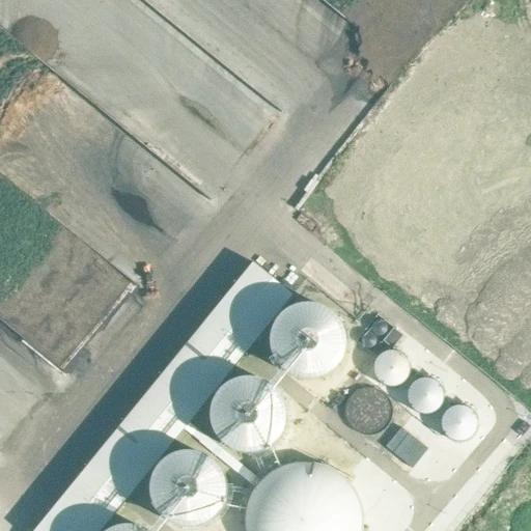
[(102,530),(294,296),(254,263),(35,530),(102,530)]
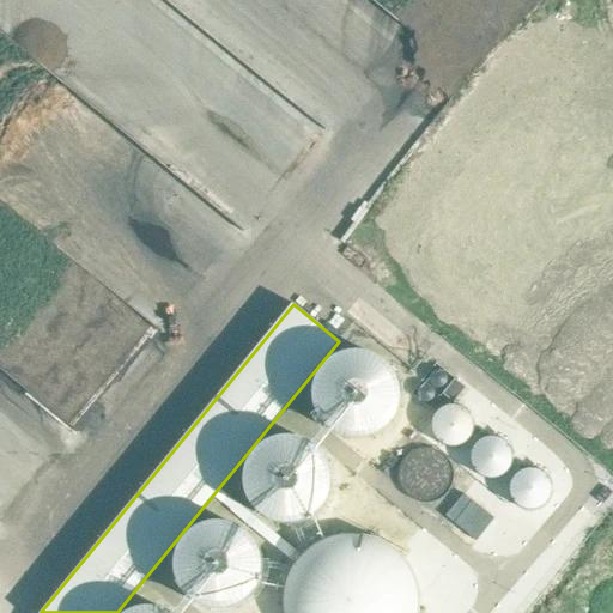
[(334,432),(340,436),(357,441),(371,438),(386,431),(394,424),(400,413),(402,395),(400,383),(398,377),(390,366),(381,359),(369,354),(347,354),(335,359),(328,366),(320,378),(315,394),(317,411),(326,425),(334,432)]
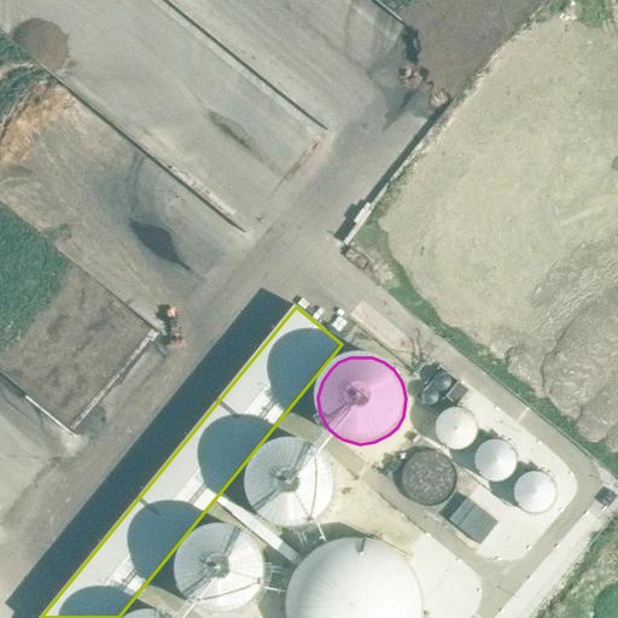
[(445,374),(443,374),(441,374),(439,374),(438,375),(437,377),(436,379),(435,382),(435,383),(436,385),(436,386),(437,388),(438,389),(441,390),(442,390),(444,390),(445,390),(447,389),(448,389),(449,386),(450,385),(450,384),(452,383),(452,380),(450,379),(450,378),(449,377),(448,375),(447,374),(445,374)]
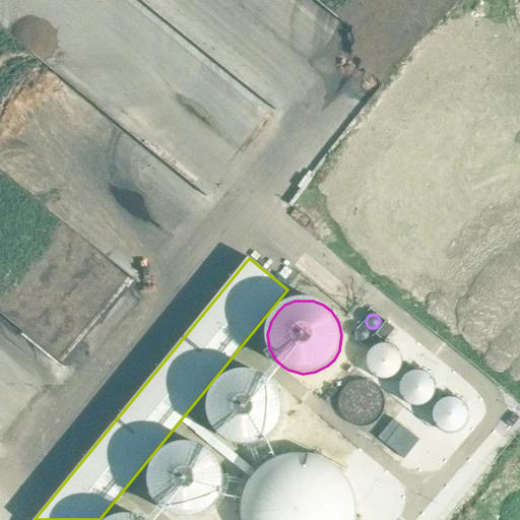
[(362,329),(361,329),(359,329),(358,330),(356,330),(355,332),(354,333),(354,334),(354,335),(354,336),(354,338),(355,339),(356,340),(358,341),(359,342),(360,342),(362,342),(363,342),(365,341),(366,340),(367,339),(368,338),(368,337),(368,336),(368,335),(368,334),(368,333),(367,331),(366,330),(364,329),(362,329)]
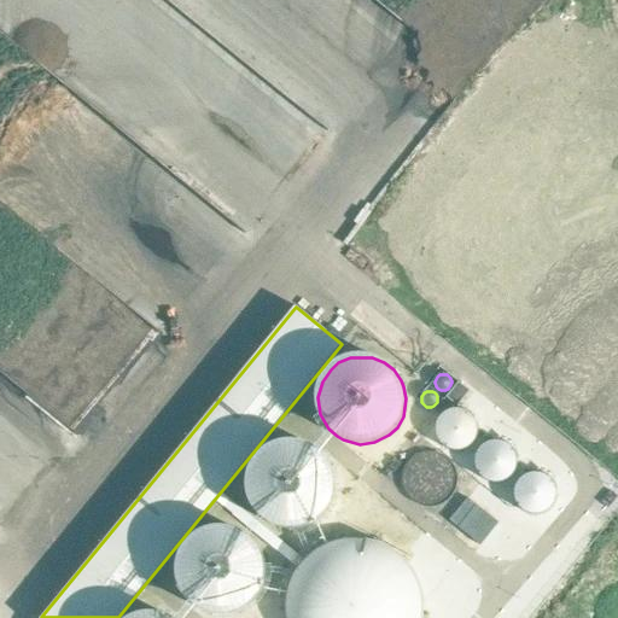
[(449,410),(442,415),(437,423),(436,431),(438,439),(443,447),(450,450),(459,452),(467,450),(474,444),(478,437),(483,438),(484,431),(479,431),(478,423),(473,415),(466,410),(458,408),(449,410)]
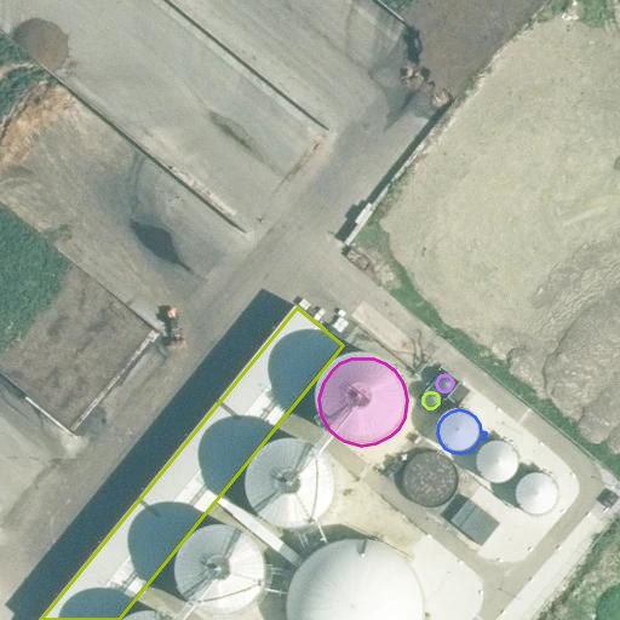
[(411,459),(441,449),(432,425),(403,435),(411,459)]
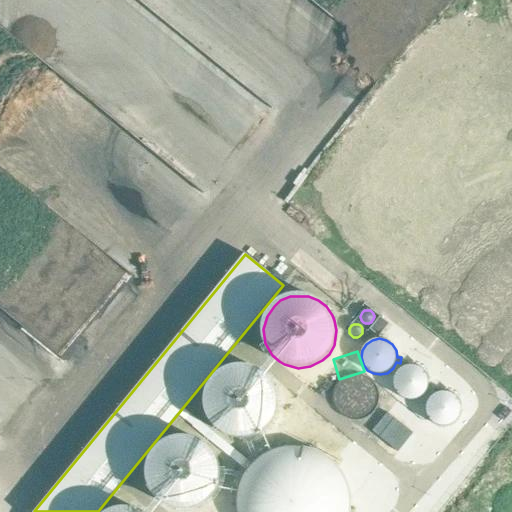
[(401,363),(402,367),(397,372),(394,378),(393,385),(396,392),(401,397),(407,400),(414,401),(421,398),(426,393),(429,387),(429,380),(427,373),(422,368),(415,365),(408,365),(407,361),(401,363)]
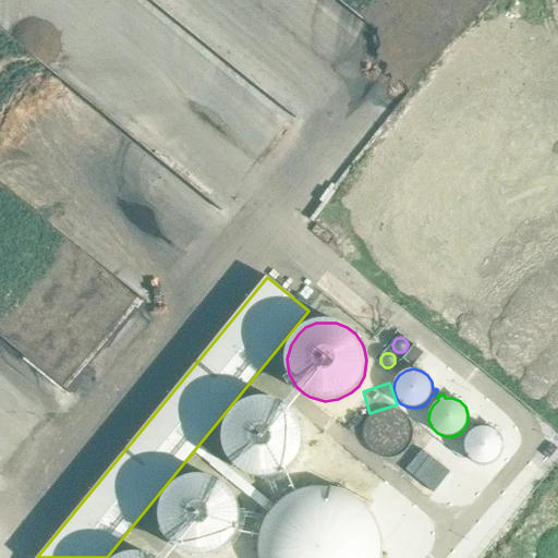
[(259,399),(249,401),(239,408),(230,416),(226,427),(223,438),(225,450),(230,460),(237,469),(246,475),(257,478),(268,478),(279,475),(289,470),(296,462),(302,452),(304,440),(303,429),(299,419),(292,410),(282,403),(271,399),(259,399)]
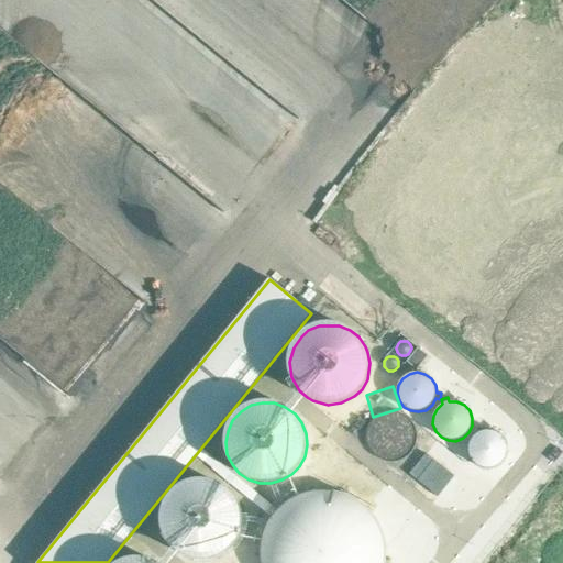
[(383,454),(428,453),(427,417),(383,418),(383,454)]
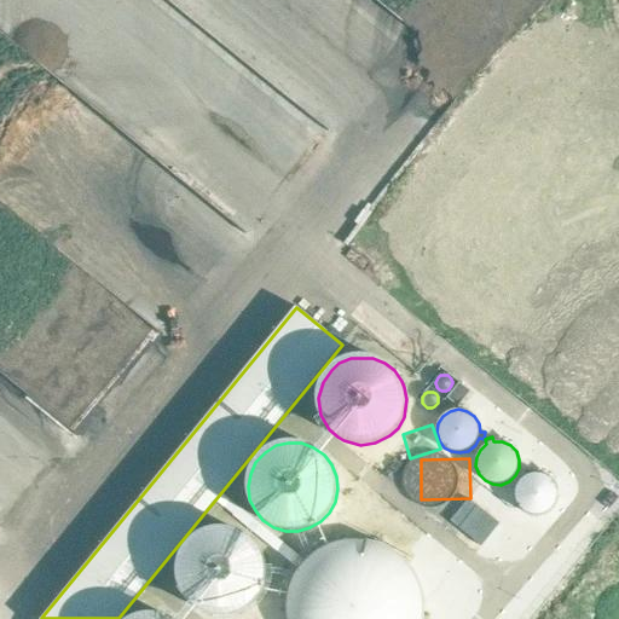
[(525,472),(526,475),(520,481),(516,490),(515,498),(519,507),(525,513),(532,516),(542,516),(549,514),(555,508),(559,499),(559,491),(556,482),(550,476),(542,473),(533,473),(531,468),(525,472)]
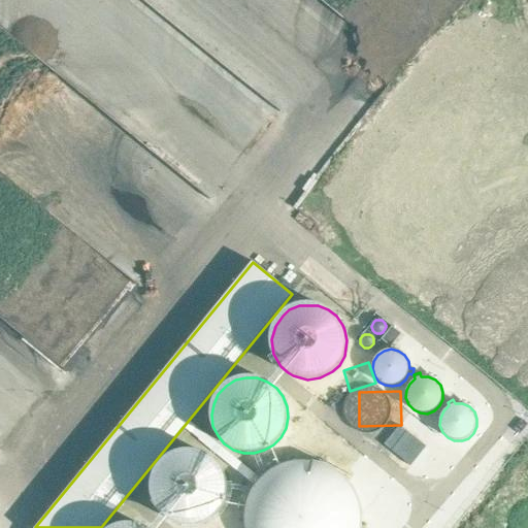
[(425,464),(438,442),(411,426),(398,448),(425,464)]
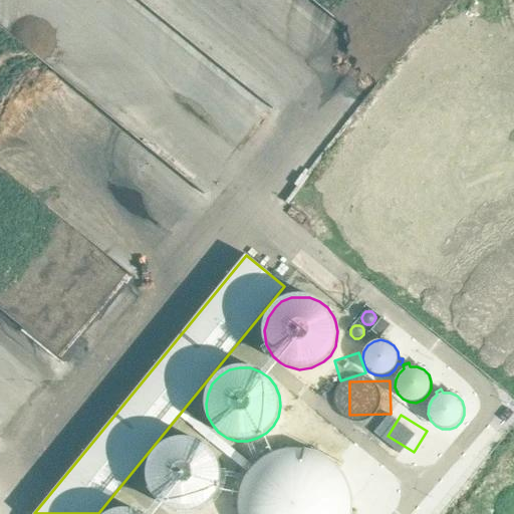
[(175,439),(166,443),(158,449),(152,457),(148,466),(147,476),(149,486),(153,496),(160,504),(169,510),(179,513),(189,513),(200,511),(209,505),(216,498),(221,488),(223,478),(222,467),(218,457),(212,449),(204,443),(195,439),(185,438),(175,439)]
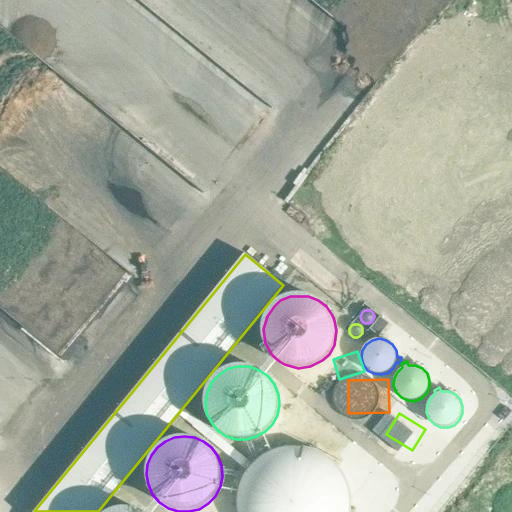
[(256,453),(259,458),(250,467),(243,477),(238,490),(236,502),(237,511),(355,511),(356,507),(352,507),(351,494),(348,482),(342,471),(334,462),(324,454),(313,449),(300,446),(288,446),(276,449),(265,454),(262,450),(256,453)]
